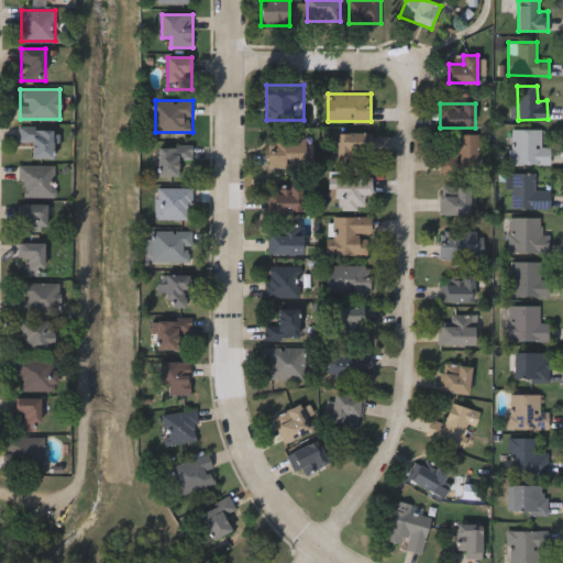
[(19,142),(19,125),(56,127),(55,158),(32,158),(32,142),(19,142)]
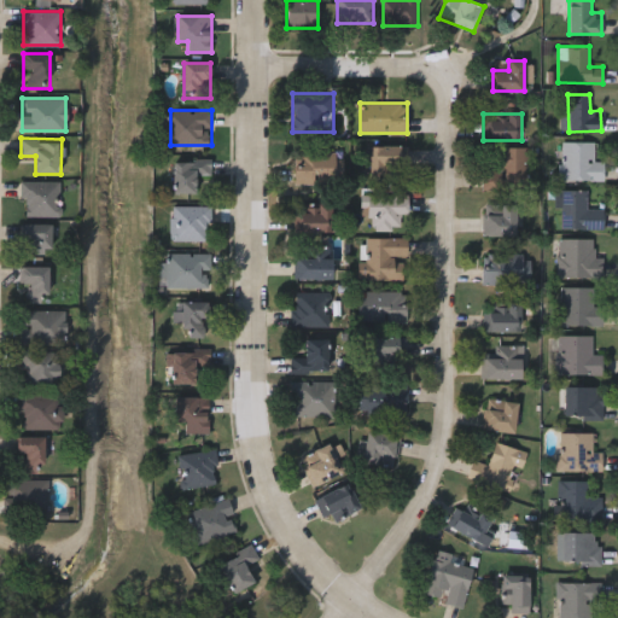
[(595,161),(604,161),(604,179),(559,179),(560,141),(595,141),(595,161)]
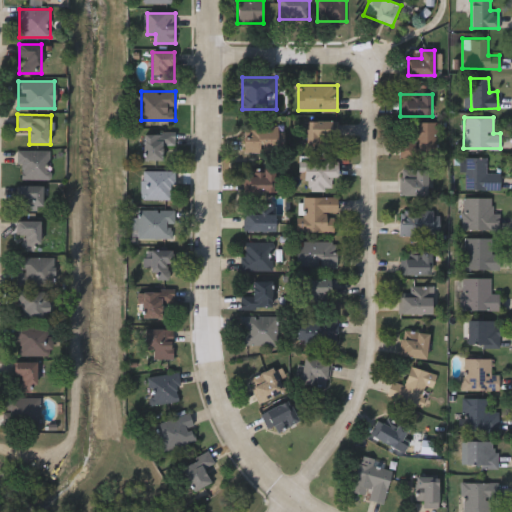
[(307,143),(307,120),(335,120),(335,143),(307,143)]
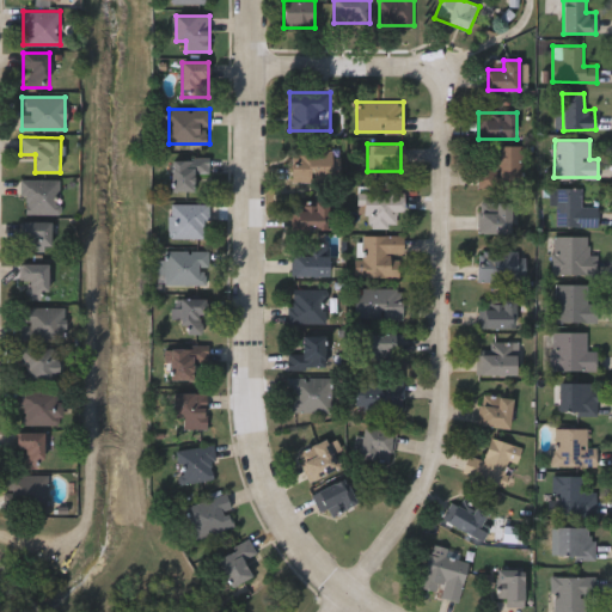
[(495,146),(520,146),(519,188),(478,187),(479,166),(495,167),(495,146)]
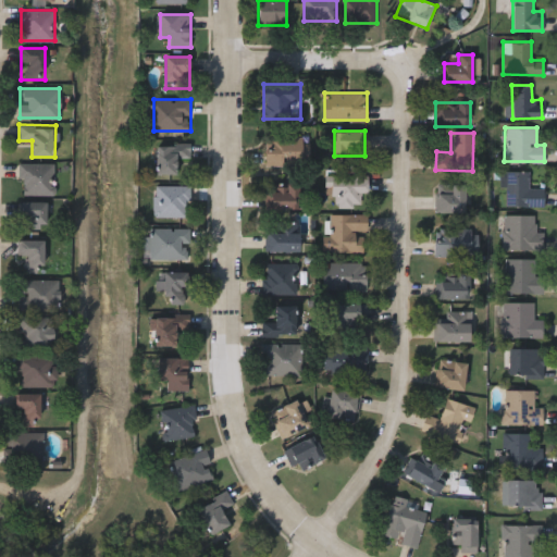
[(265,134),(302,135),(301,165),(264,164),(265,134)]
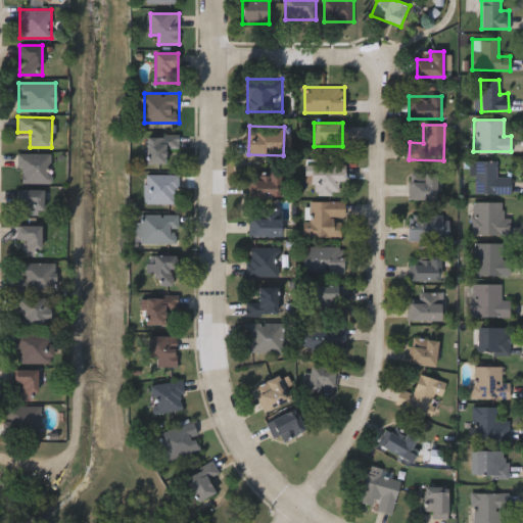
[(167,163),(147,163),(147,134),(179,134),(179,148),(167,148),(167,163)]
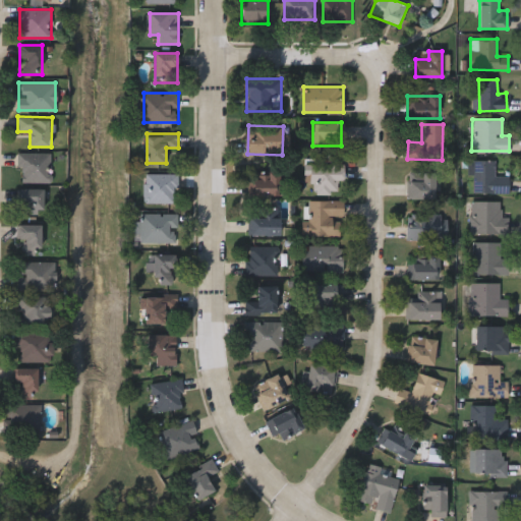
[(18,181),(18,153),(51,153),(51,181),(18,181)]
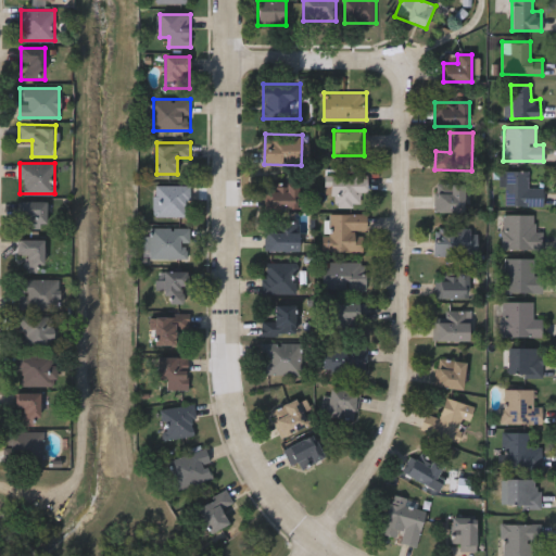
[(528,171),(528,189),(543,189),(543,205),(503,205),(503,171),(528,171)]
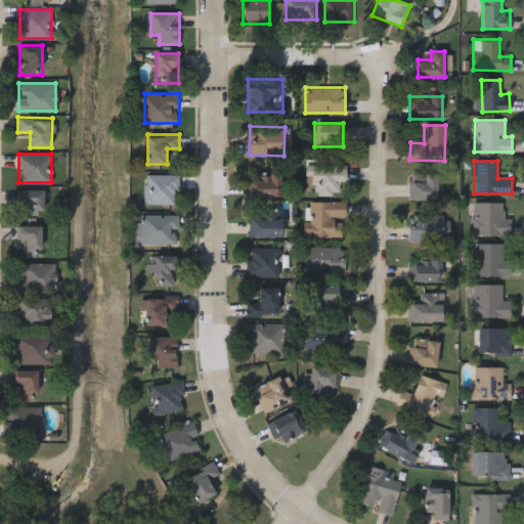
[(347,164),(347,180),(339,180),(340,194),(315,194),(315,184),(307,184),(306,164),(347,164)]
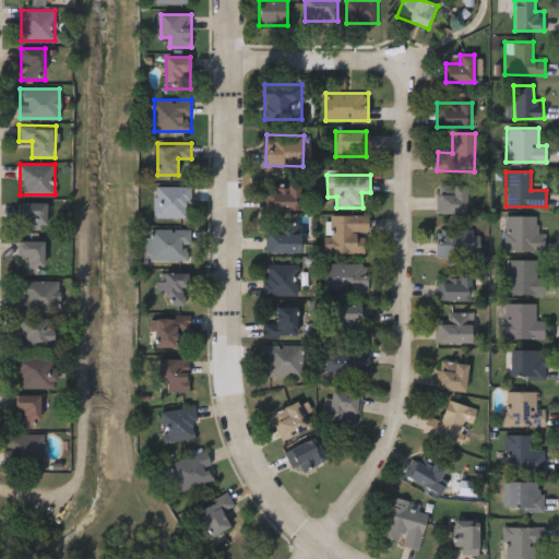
[(301,207),(269,207),(269,181),(301,181),(301,207)]
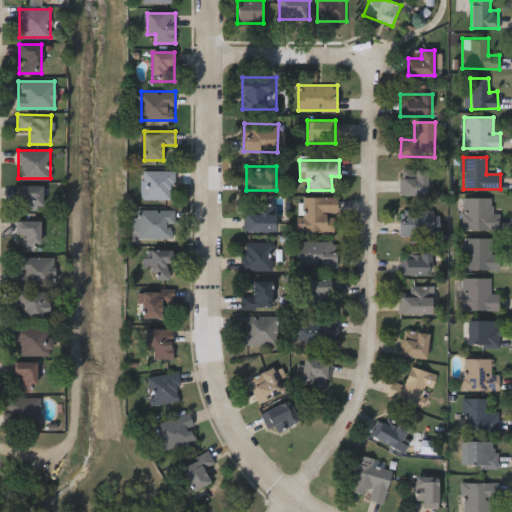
[(429,194),(400,194),(400,167),(429,167),(429,194)]
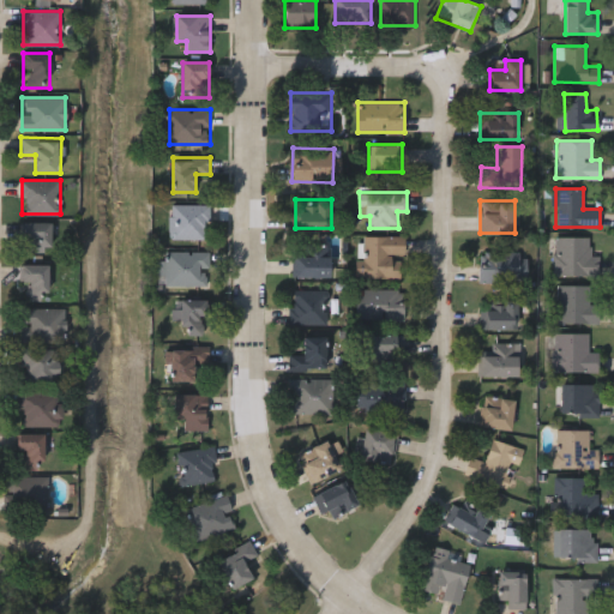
[(170,239),(170,204),(209,204),(209,239),(170,239)]
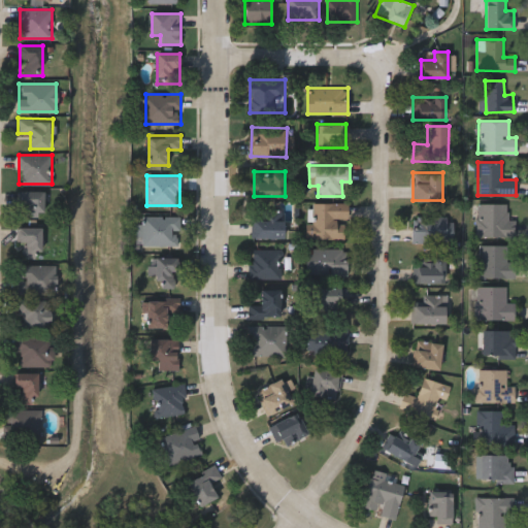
[(44,189),(44,215),(21,215),(21,189),(44,189)]
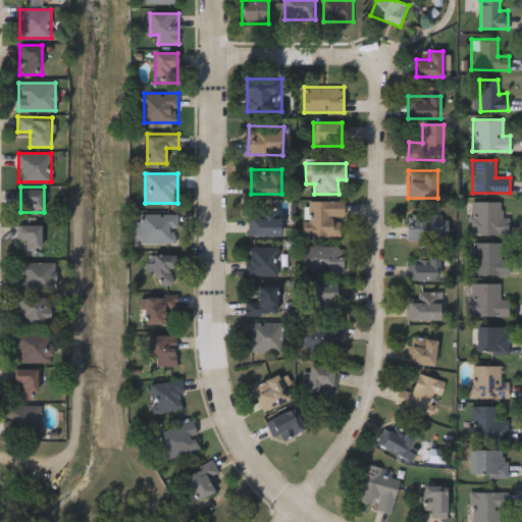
[(309,199),(345,199),(345,215),(343,215),(343,235),(309,235),(309,199)]
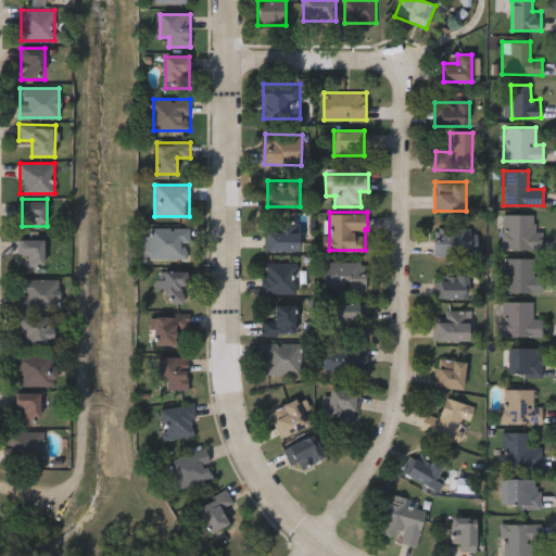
[(501,249),(501,214),(538,214),(538,249),(501,249)]
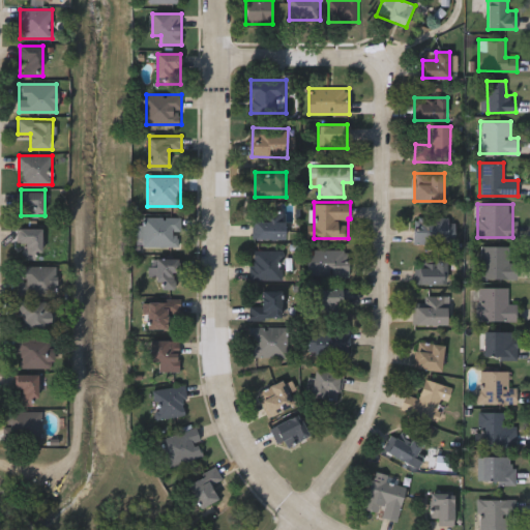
[(286,238),(254,238),(254,208),(286,208),(286,238)]
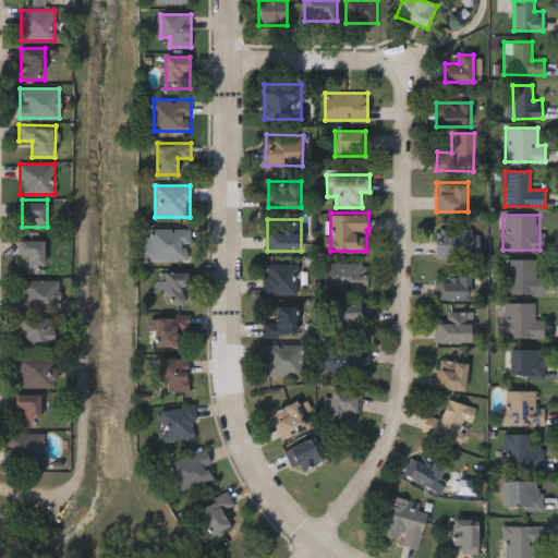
[(480,227),(480,256),(436,256),(436,227),(480,227)]
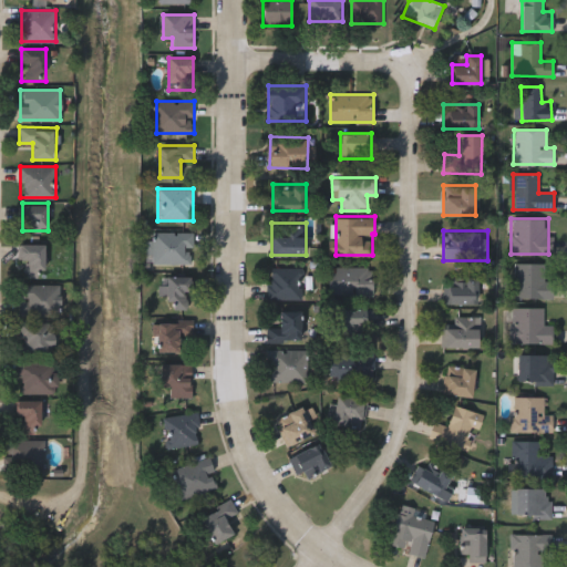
[(193,264),(153,264),(153,253),(145,253),(145,240),(153,240),(153,232),(193,232),(193,264)]
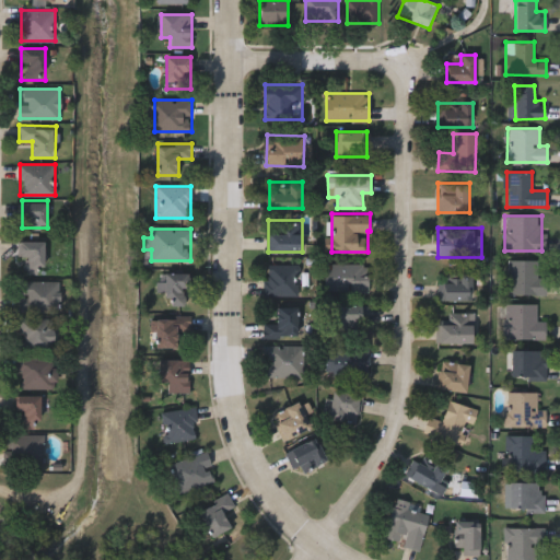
[(44,238),(44,272),(23,272),(23,257),(18,257),(18,238),(44,238)]
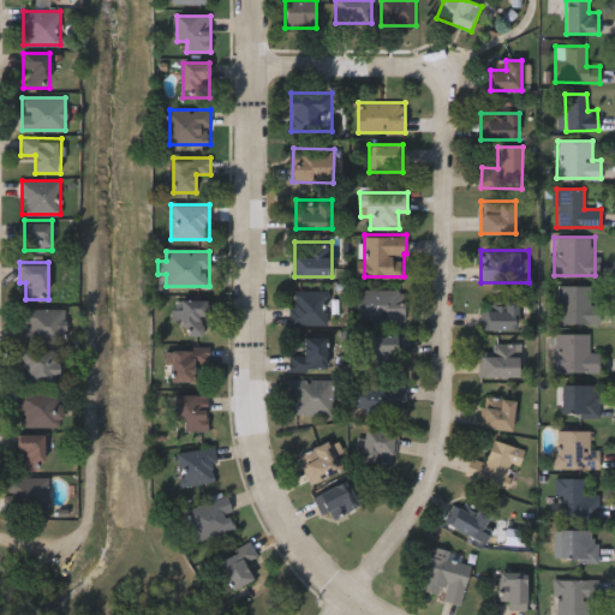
[(599,286),(599,323),(555,323),(555,286),(599,286)]
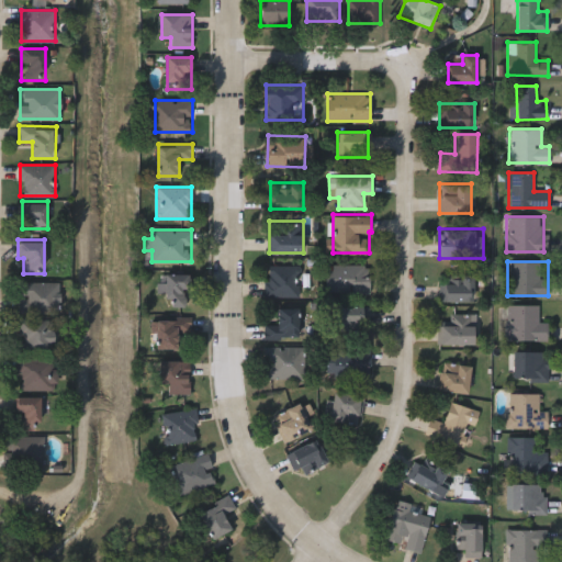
[(266,263),(300,263),(300,295),(266,295),(266,263)]
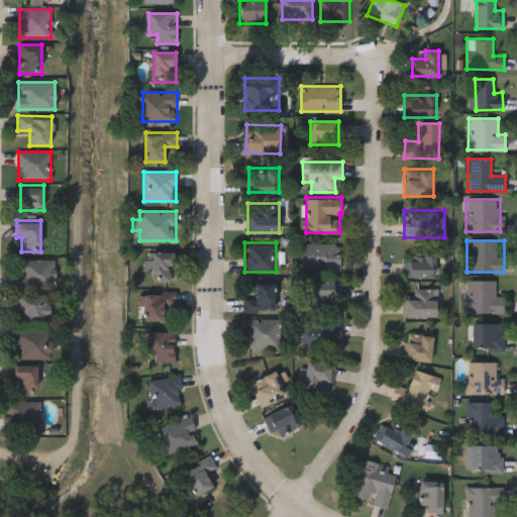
[(301,269),(301,242),(341,242),(341,269),(301,269)]
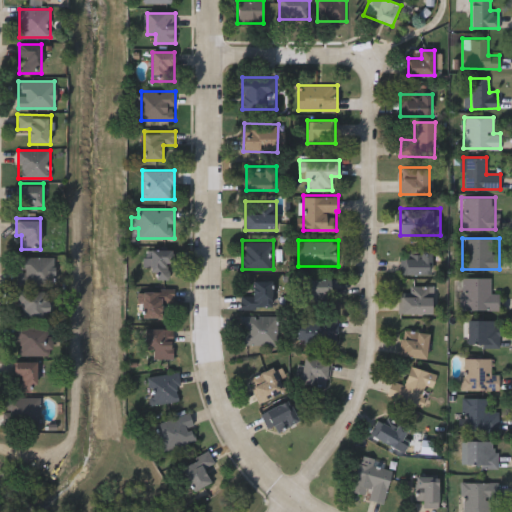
[(155,277),(155,269),(144,269),(144,248),(173,248),(173,277),(155,277)]
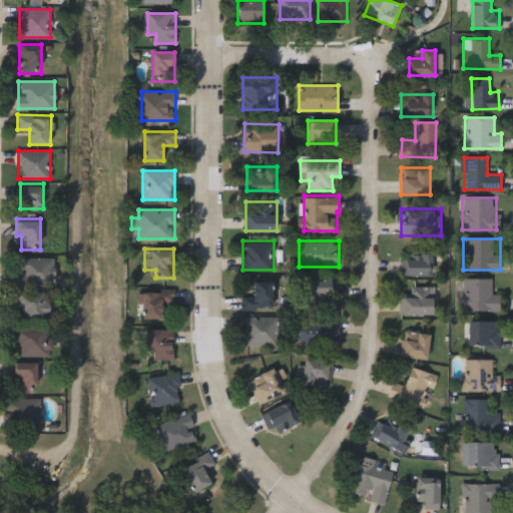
[(402,274),(402,258),(408,258),(408,248),(433,248),(433,274),(402,274)]
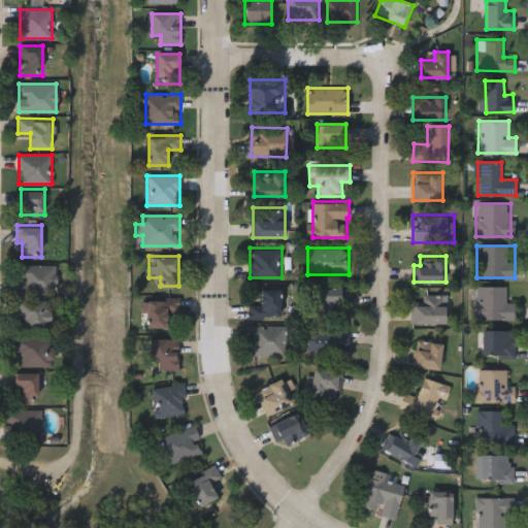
[(56,264),(55,295),(48,295),(48,329),(18,329),(18,296),(19,296),(19,263),(56,264)]
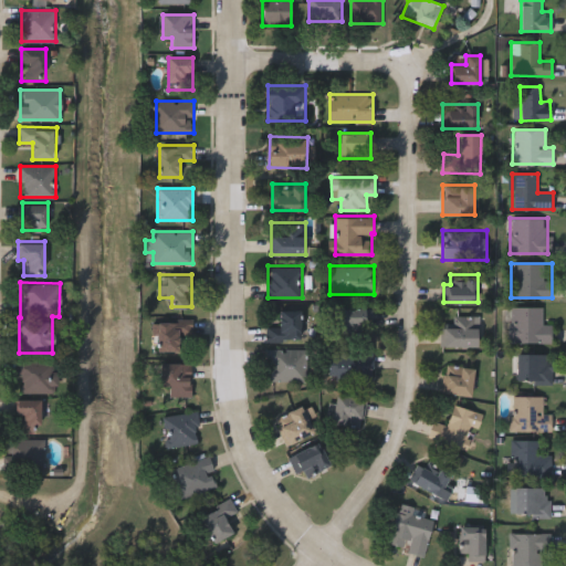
[(370,334),(338,334),(339,306),(371,306),(370,334)]
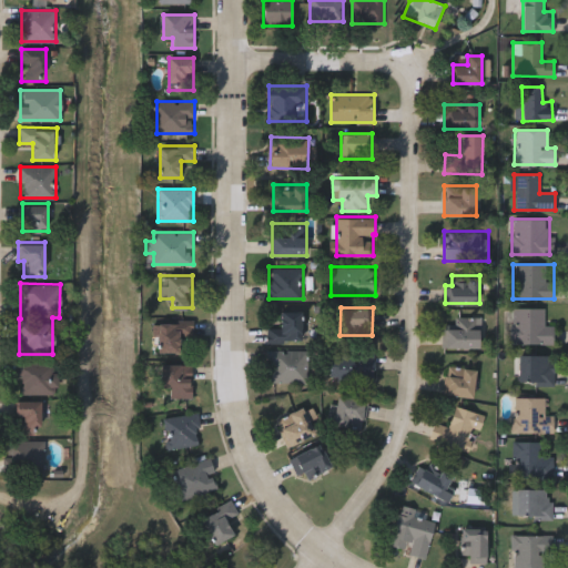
[(511,343),(511,307),(544,307),(544,325),(551,325),(551,343),(511,343)]
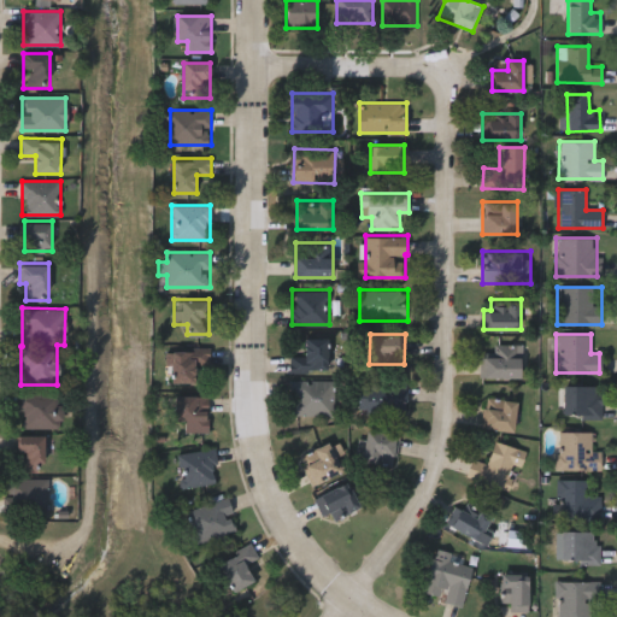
[(328,336),(328,371),(291,371),(291,353),(304,353),(304,336),(328,336)]
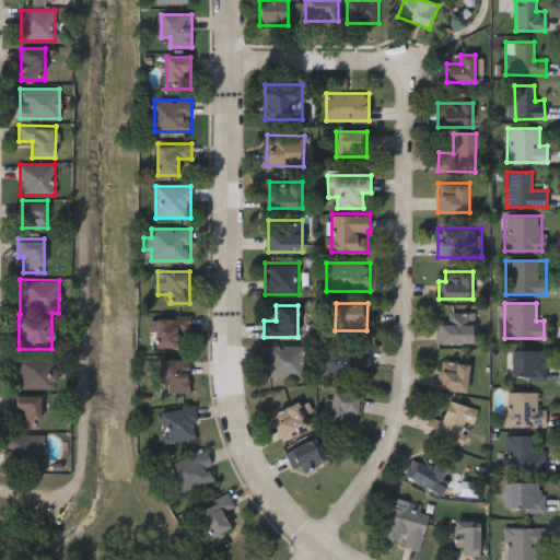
[(438,341),(438,318),(448,318),(448,312),(475,312),(475,341),(438,341)]
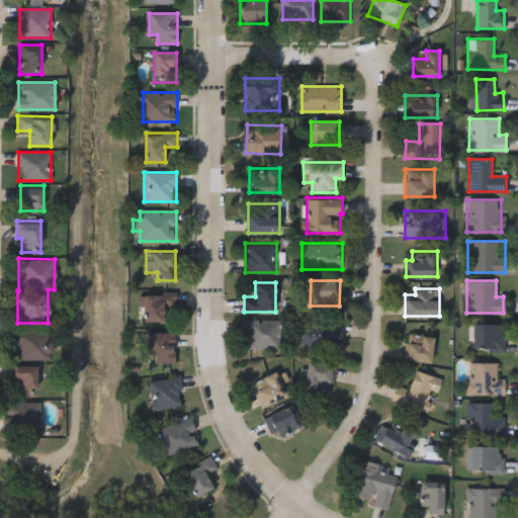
[(175,292),(175,306),(166,306),(166,320),(144,320),(144,292),(175,292)]
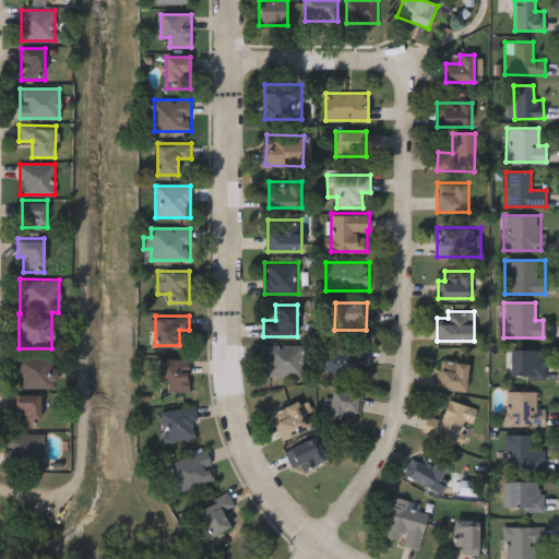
[(302,344),(302,376),(263,376),(263,344),(302,344)]
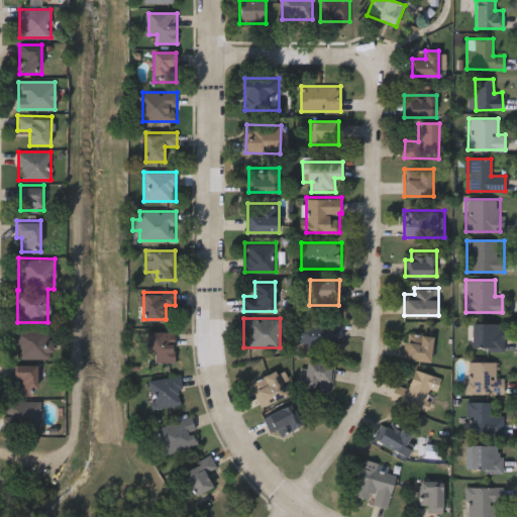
[(301,322),(341,322),(341,346),(301,346),(301,322)]
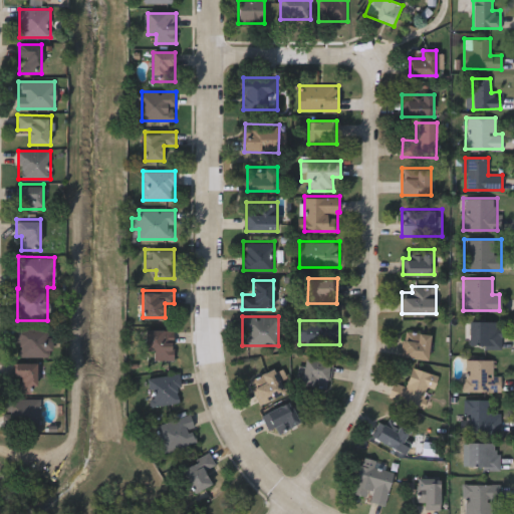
[(501,348),(469,348),(469,320),(501,320),(501,348)]
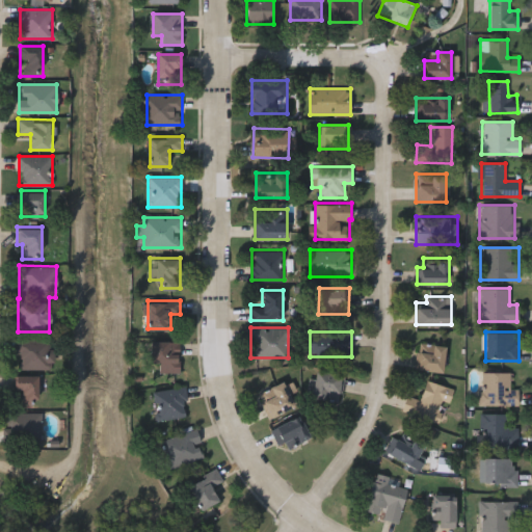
[(17,338),(50,338),(50,367),(17,367),(17,338)]
